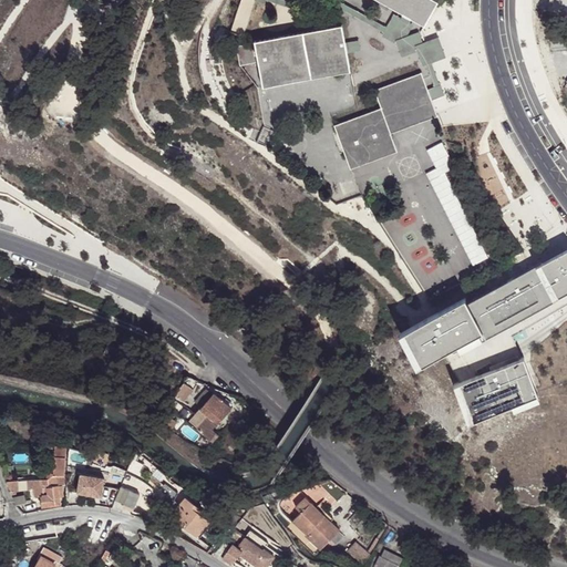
[(330,0),(300,7),(277,0),(263,0),(263,1),(298,12),(330,4),(381,33),(384,28),(334,0),(330,0)]
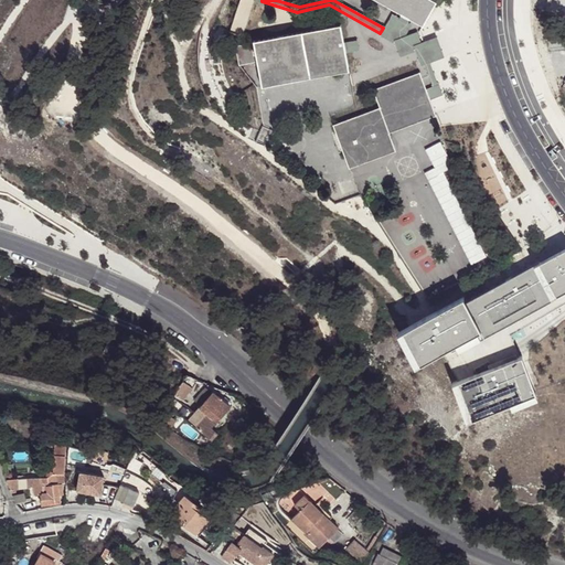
[(371,0),(392,12),(412,23),(419,28),(434,3),(428,0),(371,0)]
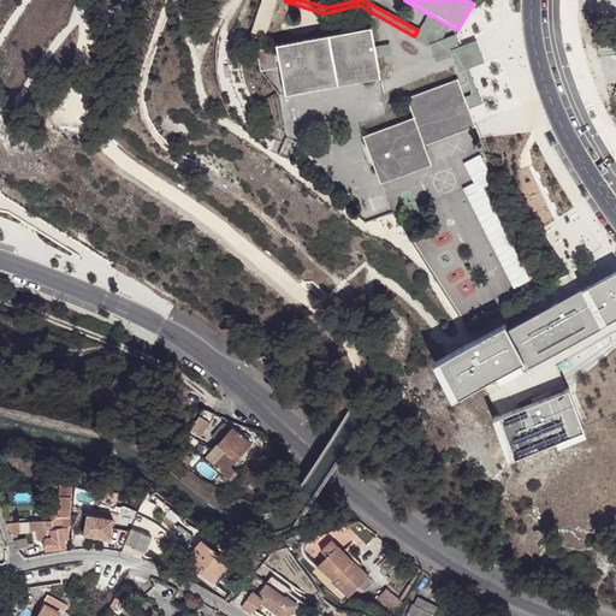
[(424,46),(439,42),(449,25),(427,13),(418,30),(414,36),(413,40),(424,46)]
